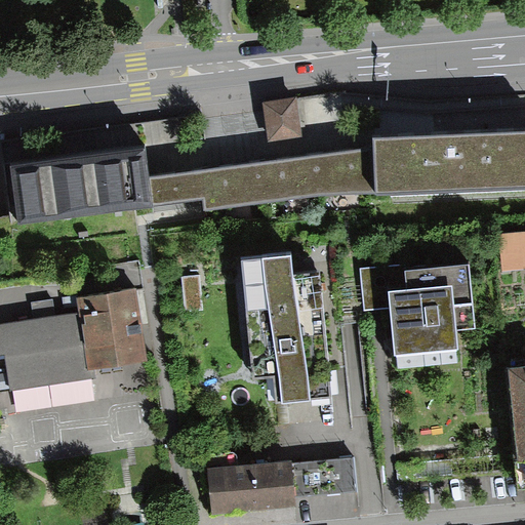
[(296,97),(263,103),(268,140),(301,136),(296,97)]
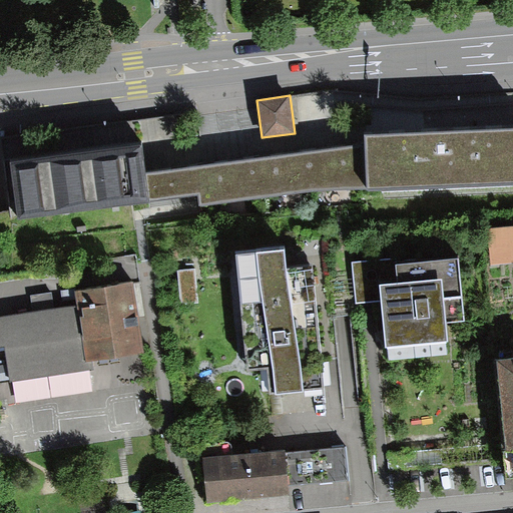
[(162,171),(145,173),(149,199),(165,197),(199,193),(200,204),(315,189),(512,183),(512,128),(437,132),(366,136),(365,144),(337,148),(282,155),(224,163),(162,171)]
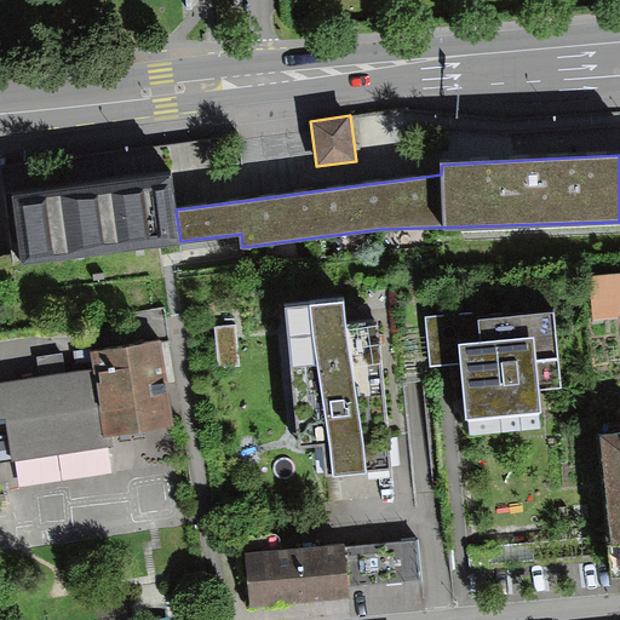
[(181,245),(181,241),(176,210),(171,174),(12,195),(21,265),(181,245)]
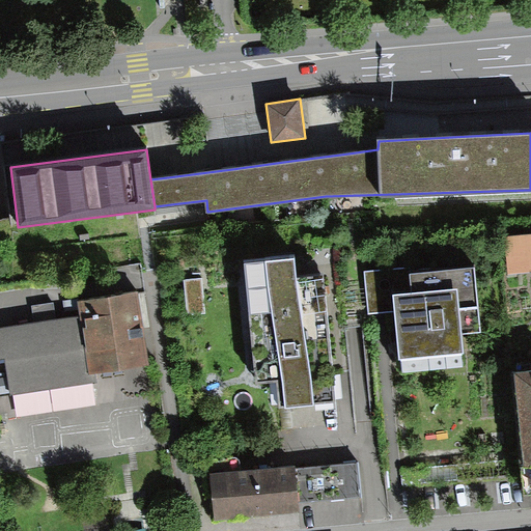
[(530,232),(505,234),(506,256),(507,271),(530,269),(530,232)]
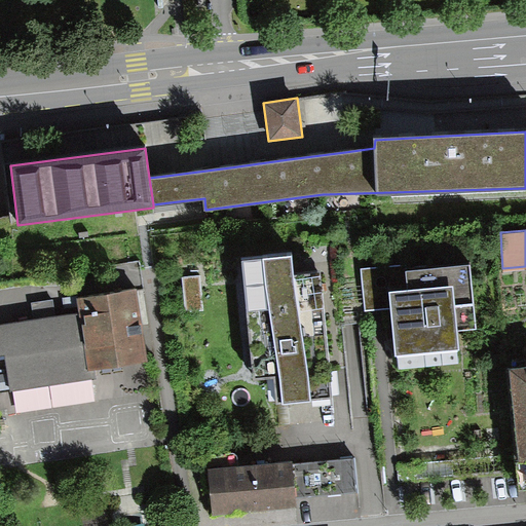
[(293,275),(291,256),(245,263),(254,379),(273,377),(277,403),(332,398),(320,270),(293,275)]
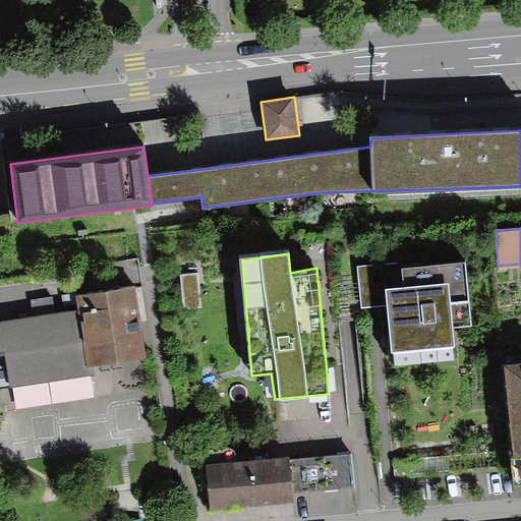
[(411,261),(356,265),(360,308),(388,306),(392,355),(457,350),(455,328),(472,326),(466,264),(411,268),(411,261)]
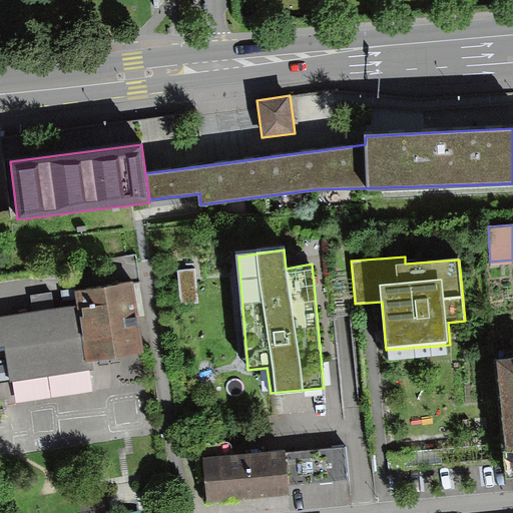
[(194,271),(179,272),(182,304),(197,303),(194,271)]
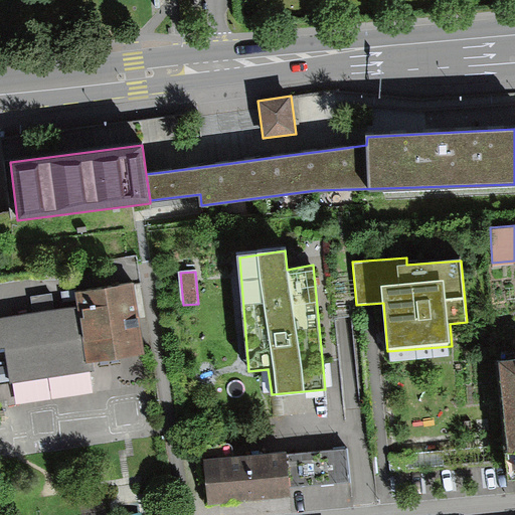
[(143,354),(133,284),(75,292),(77,308),(0,318),(0,350),(4,350),(8,384),(96,372),(94,361),(143,354)]
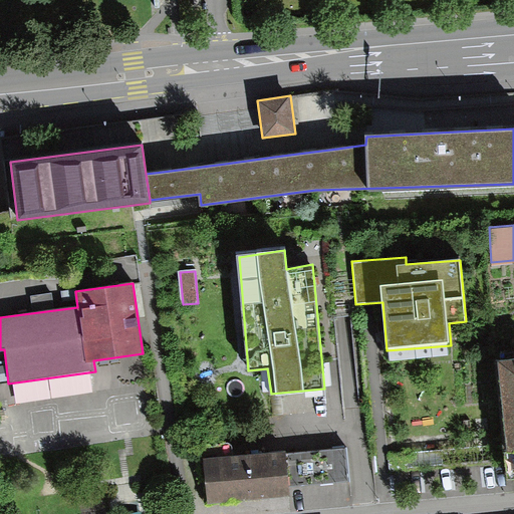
[(506,444),(507,453),(505,453),(507,479),(513,478),(513,359),(498,361),(506,444)]
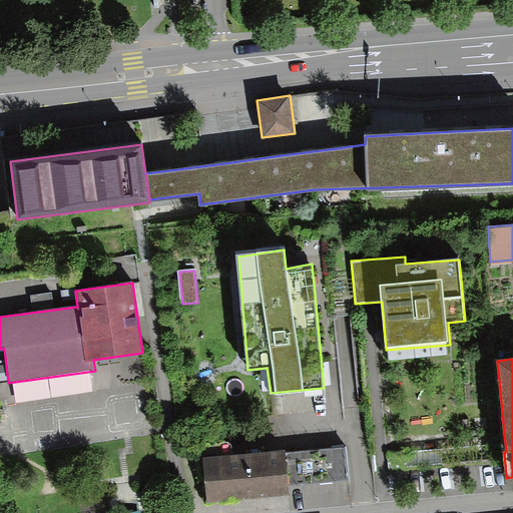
[(200,457),(204,503),(288,496),(287,484),(350,479),(347,449),(286,454),(286,449),(200,457)]
